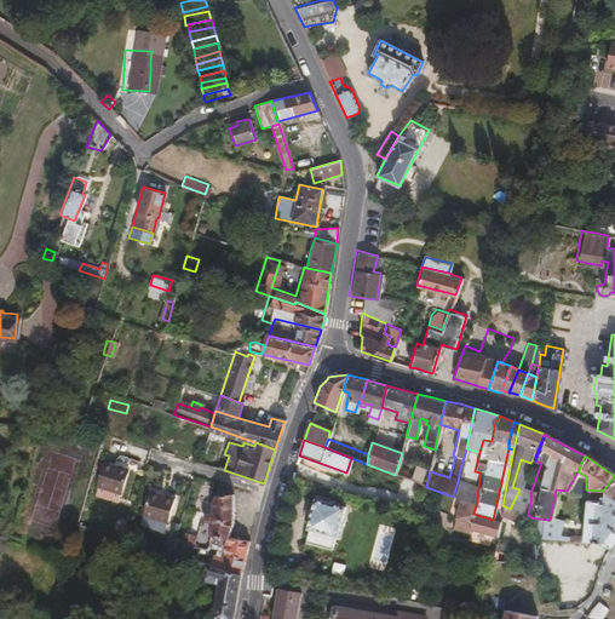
[(430,471),(430,468),(401,457),(395,475),(426,487),(430,471)]
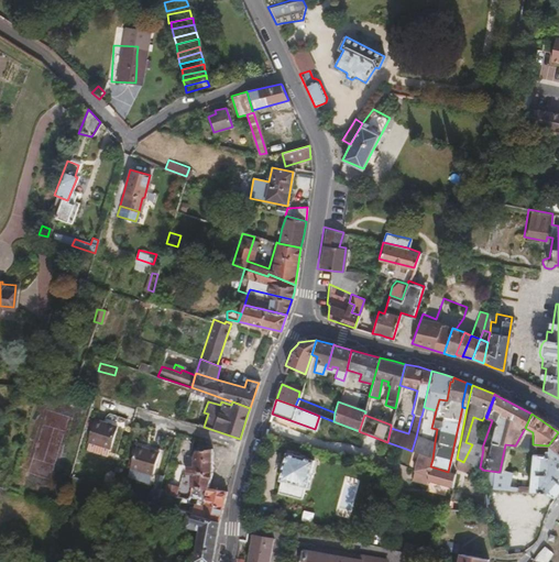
[(109,445),(114,425),(91,418),(85,440),(109,445)]
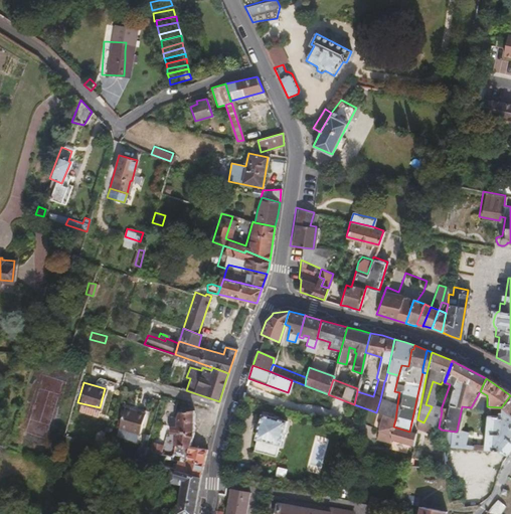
[(505,456),(510,448),(510,395),(501,407),(500,411),(497,411),(497,415),(486,415),(484,441),(484,449),(505,456)]
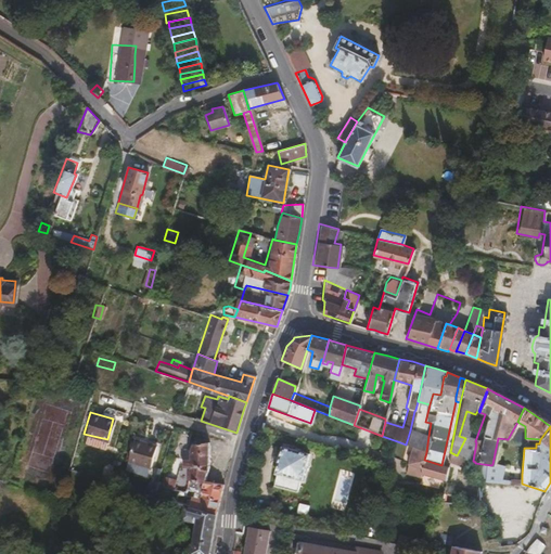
[(426,452),(428,436),(410,430),(406,445),(410,446),(414,448),(426,452)]
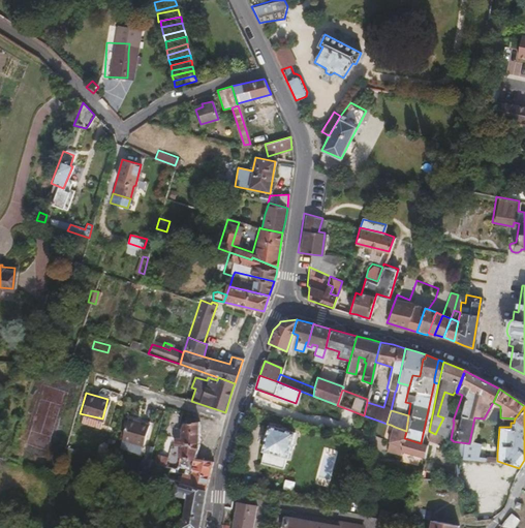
[(141,453),(150,425),(128,417),(119,445),(141,453)]
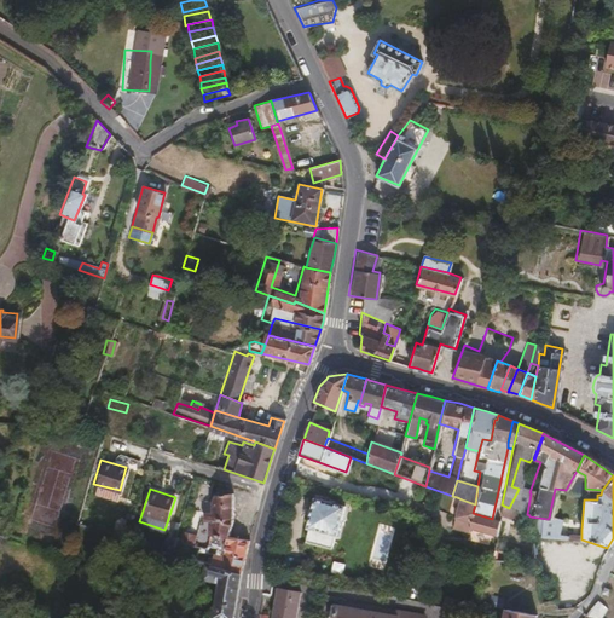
[(527,514),(531,494),(529,492),(519,489),(509,508),(513,509),(516,510),(527,514)]
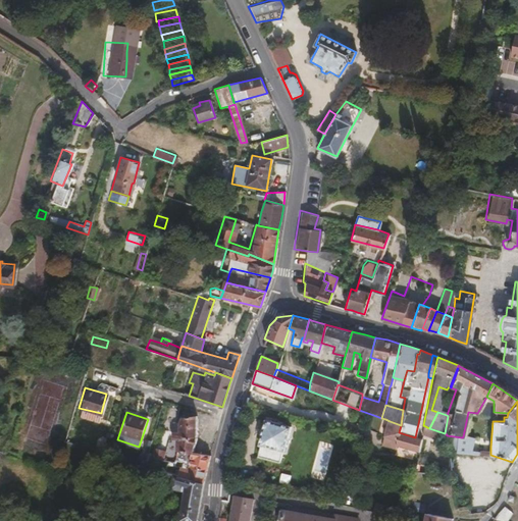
[(196,439),(198,418),(183,417),(179,423),(180,433),(173,431),(171,439),(179,441),(176,450),(194,454),(196,439)]
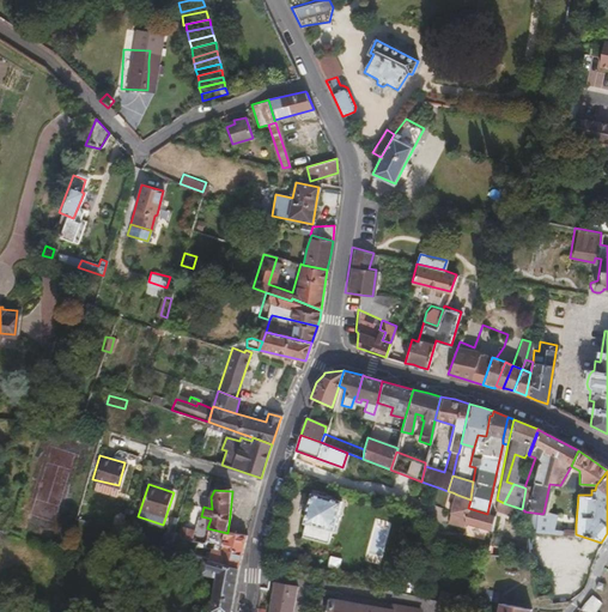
[(330,528),(340,501),(310,491),(302,519),(304,520),(299,535),(324,544),(329,528),(330,528)]
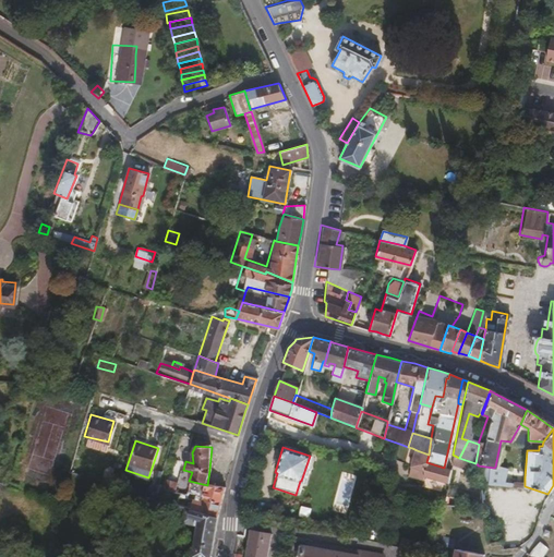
[(446,484),(450,470),(444,468),(426,462),(429,455),(417,450),(411,467),(423,470),(421,476),(446,484)]
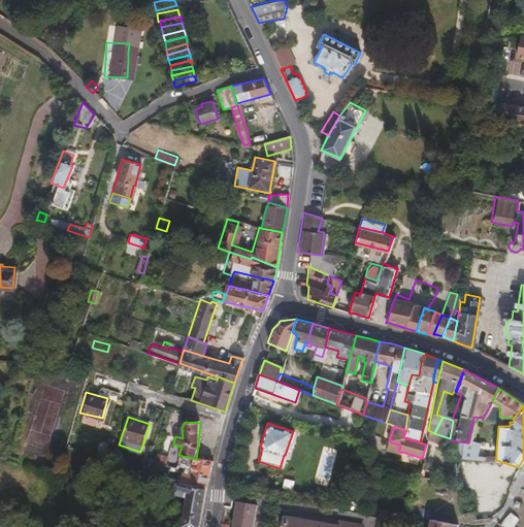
[(435,442),(437,434),(434,433),(428,430),(427,439),(435,442)]
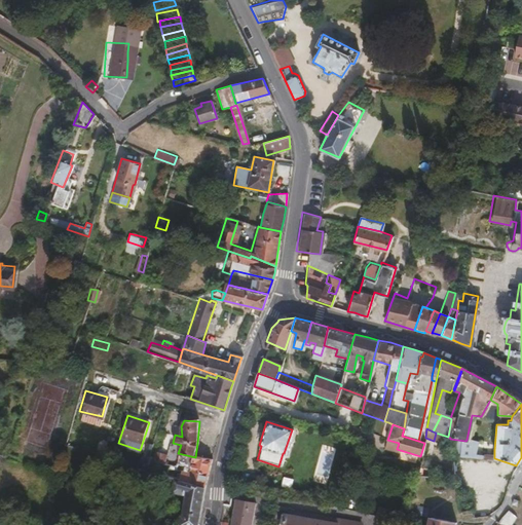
[(473,454),(475,441),(467,440),(465,441),(450,439),(450,455),(483,457),(483,454),(473,454)]
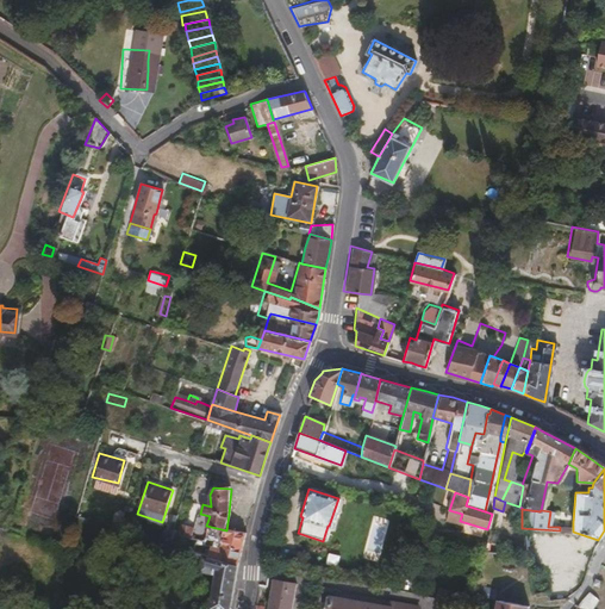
[(460,521),(462,514),(449,510),(447,516),(456,520),(460,521)]
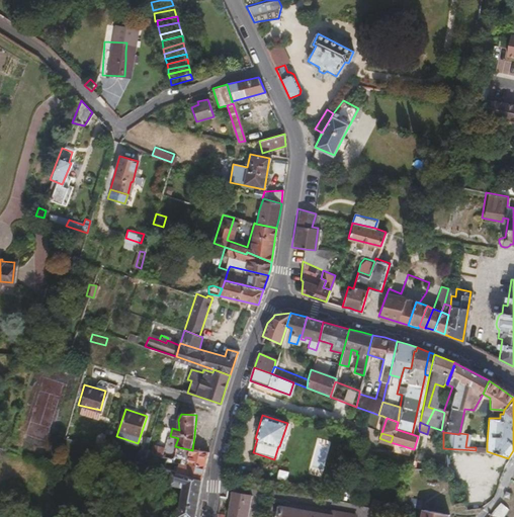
[(160,455),(163,447),(152,443),(149,453),(160,455)]
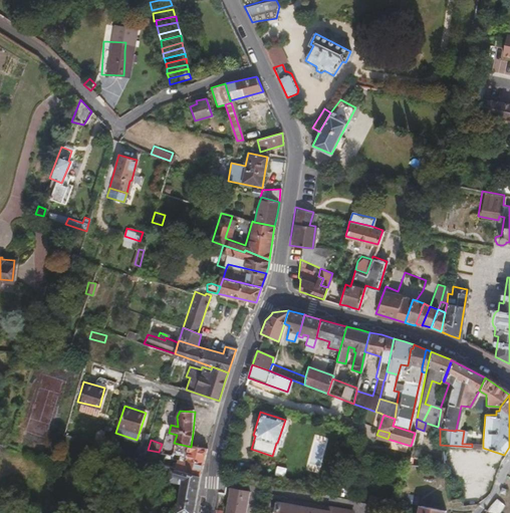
[(206,452),(206,449),(191,447),(174,443),(170,454),(174,455),(175,453),(183,454),(182,457),(178,457),(177,460),(203,462),(206,452)]
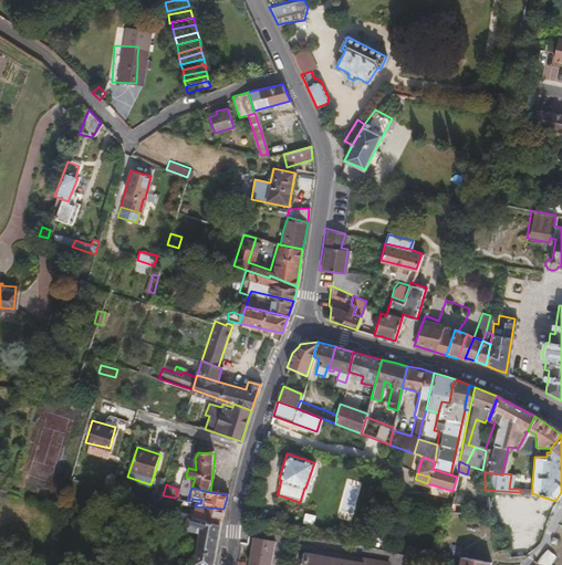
[(127,506),(128,499),(120,497),(117,504),(127,506)]
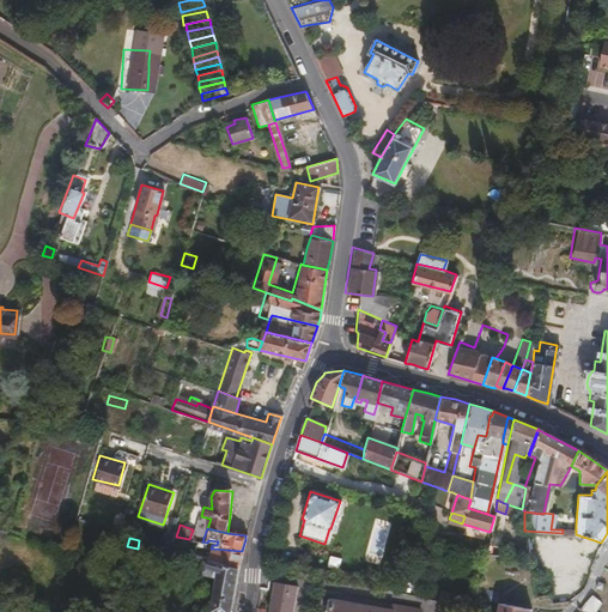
[(166,547),(147,543),(147,545),(152,547),(152,550),(162,553),(163,550),(165,551),(166,547)]
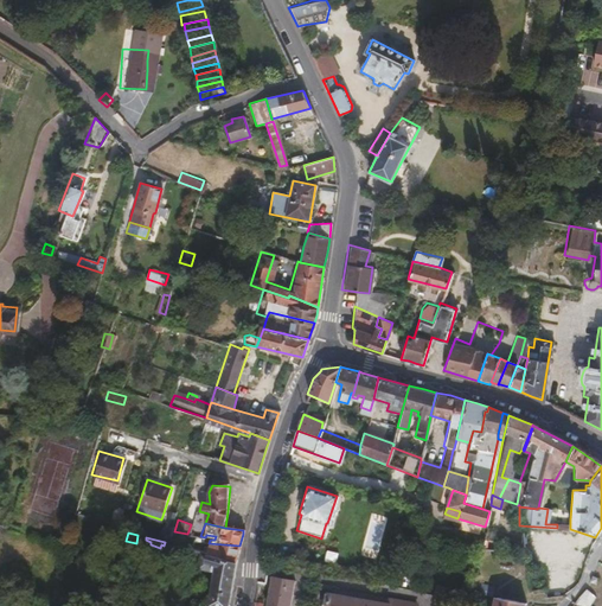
[(495,552),(497,542),(482,540),(480,549),(495,552)]
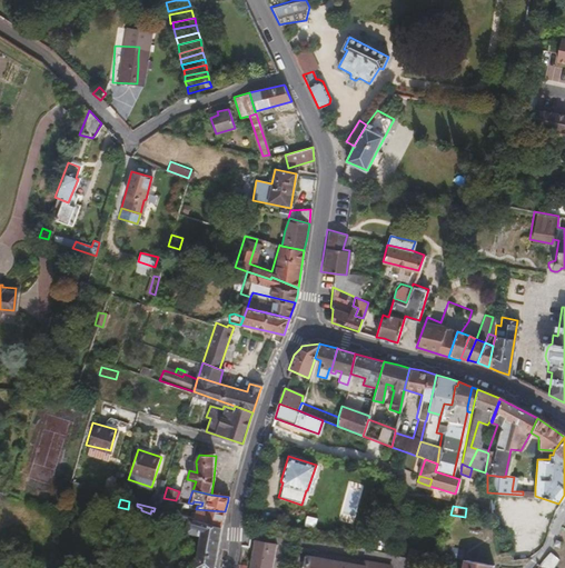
[(222,518),(225,511),(196,509),(192,519),(220,527),(222,518)]
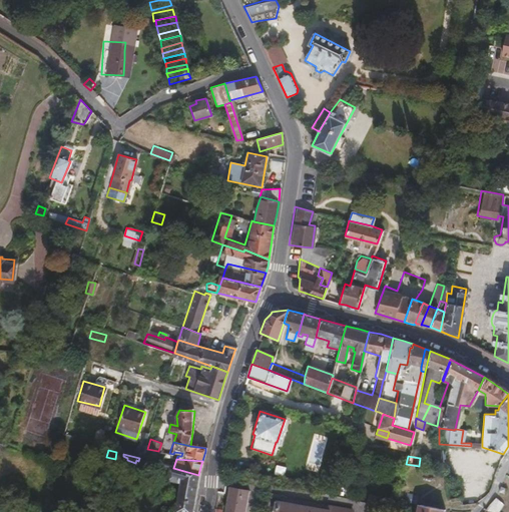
[(239,472),(241,461),(234,459),(231,470),(239,472)]
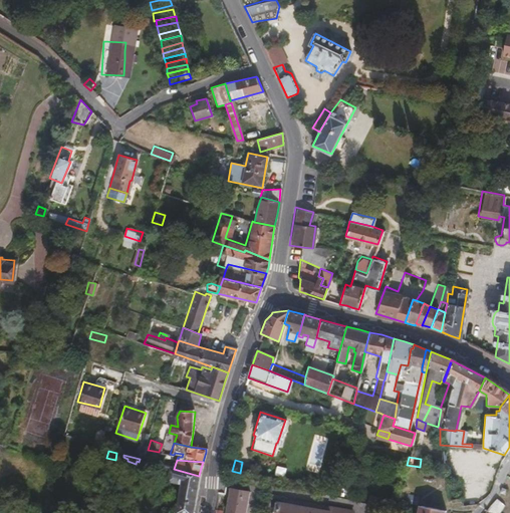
[(271,475),(281,477),(283,467),(273,465),(271,475)]
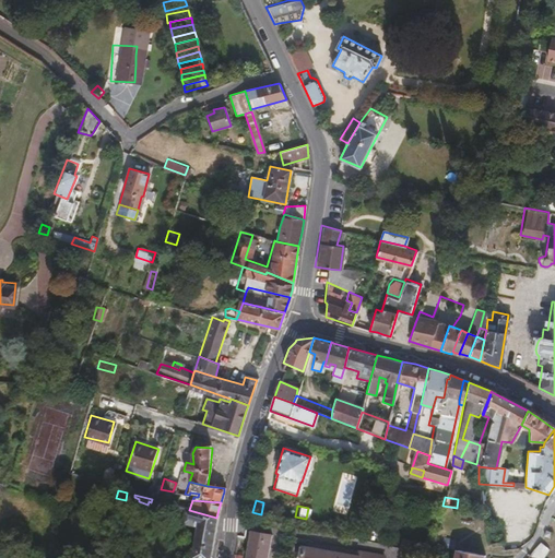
[(529,536),(536,515),(512,508),(507,525),(514,527),(514,531),(528,536),(529,536)]
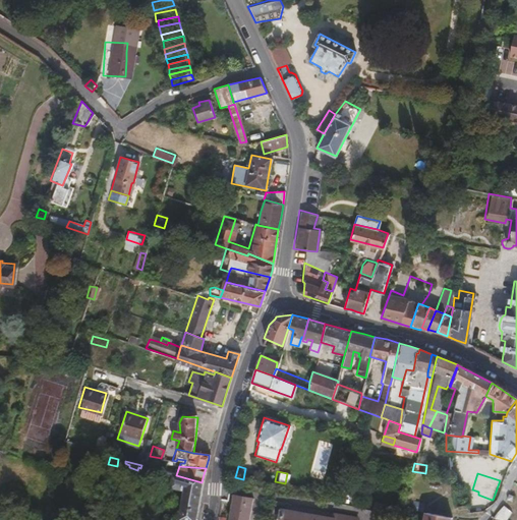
[(194,519),(196,511),(202,482),(176,475),(175,481),(169,480),(167,487),(184,492),(178,518),(184,519),(194,519)]
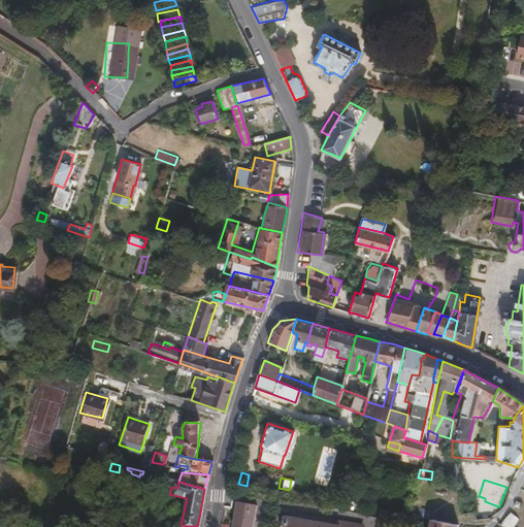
[(249,526),(254,503),(236,500),(232,521),(230,526),(249,526)]
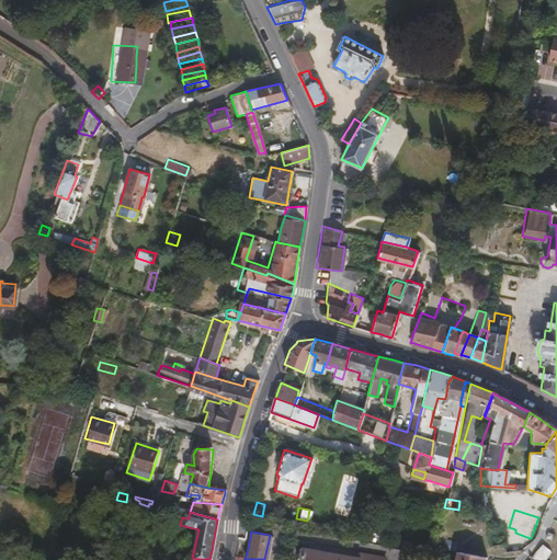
[(453,550),(454,540),(442,538),(440,548),(453,550)]
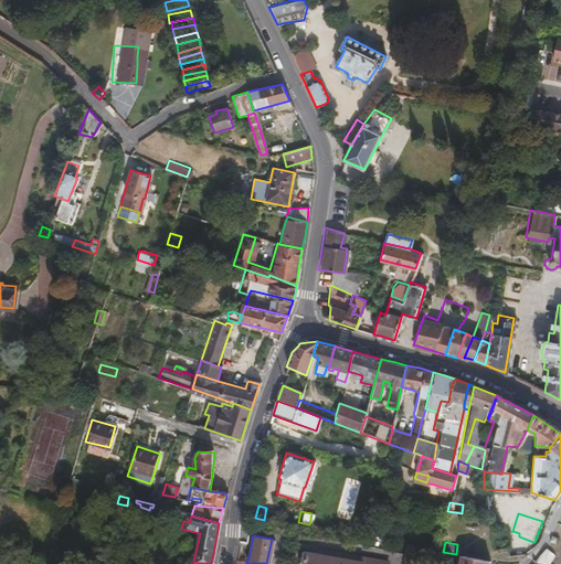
[(383,563),(384,561),(310,547),(310,545),(296,543),(294,553),(299,554),(297,563),(383,563)]
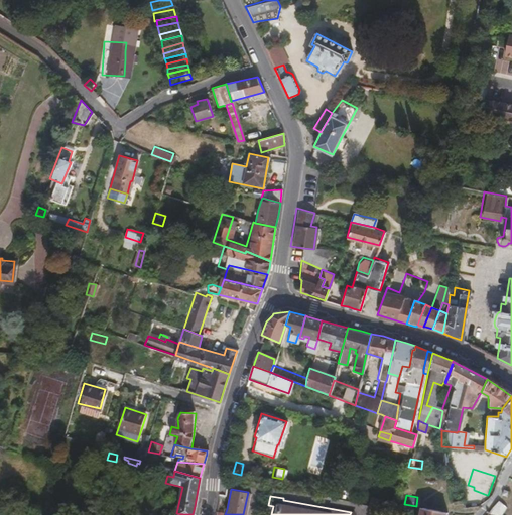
[(490,514),(494,514),(497,500),(487,511),(486,514),(490,514)]
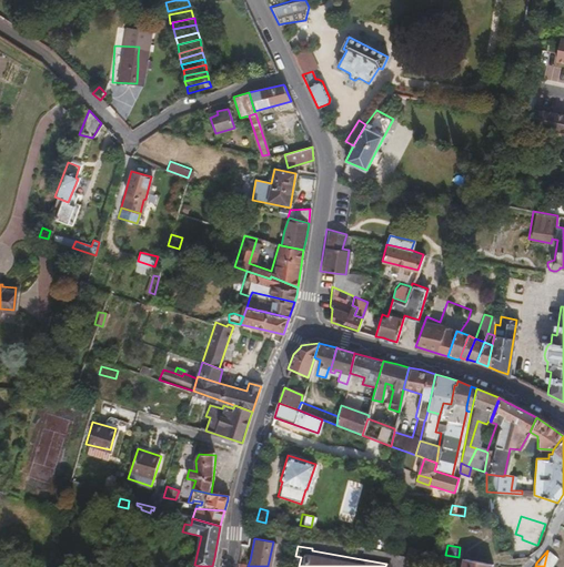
[(550,566),(556,558),(547,550),(544,566),(550,566)]
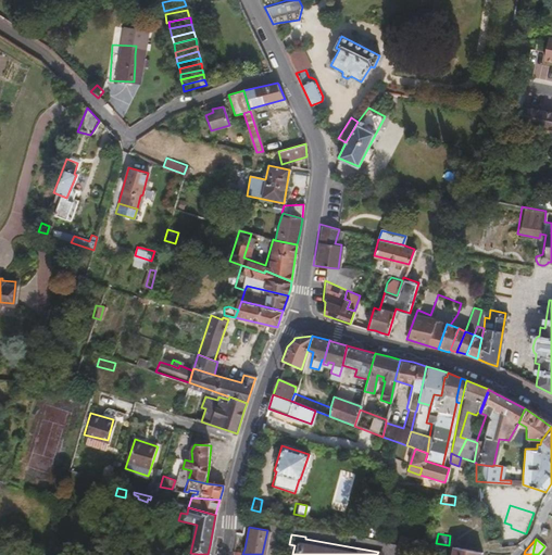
[(479,554),(480,551),(453,545),(451,554),(479,554)]
